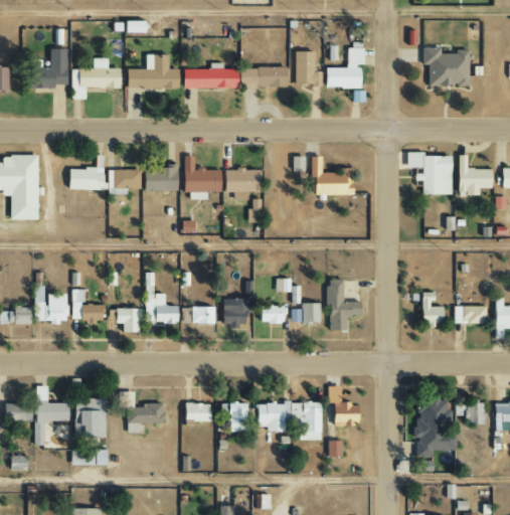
[(145,20),(126,21),(126,33),(145,32),(145,20)]
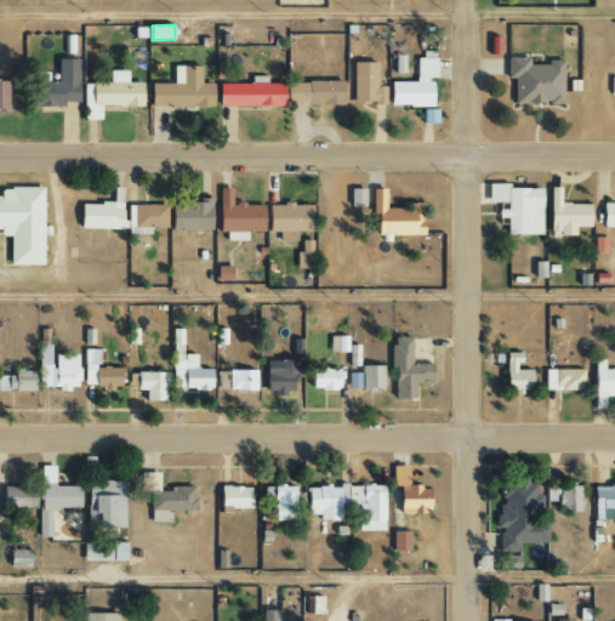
[(394,81),(394,106),(437,107),(437,79),(440,79),(442,58),(421,57),(421,81),(394,81)]
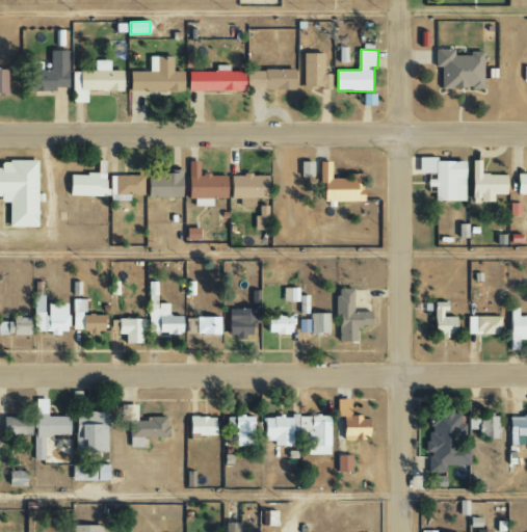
[(486,52),(472,51),(472,56),(457,55),(457,49),(439,49),(438,68),(444,68),(443,88),(485,89),(486,52)]
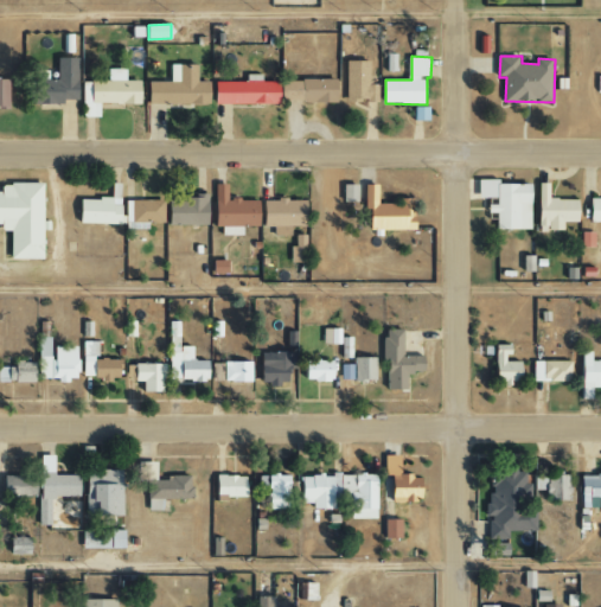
[(80,58),(61,58),(61,80),(34,80),(34,103),(81,102),(80,58)]
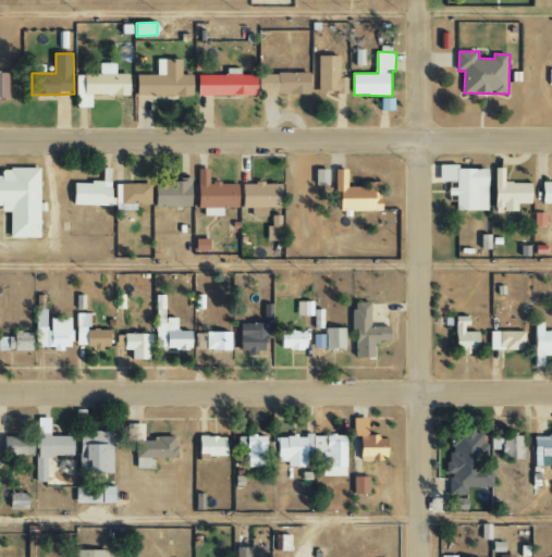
[(350,77),(343,77),(342,56),(320,56),(320,94),(351,93),(350,77)]
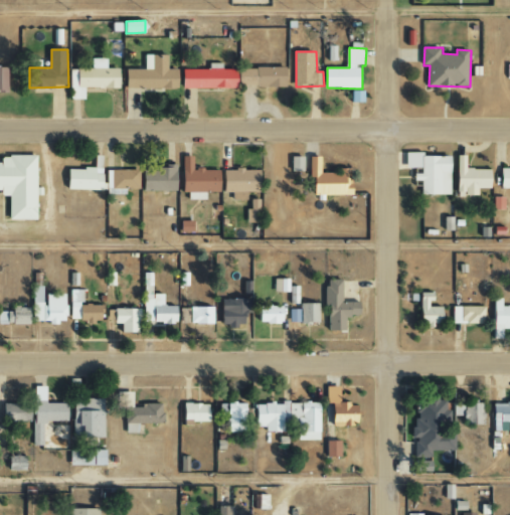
[(180,88),(179,68),(170,69),(170,54),(147,54),(148,68),(128,69),(128,89),(180,88)]
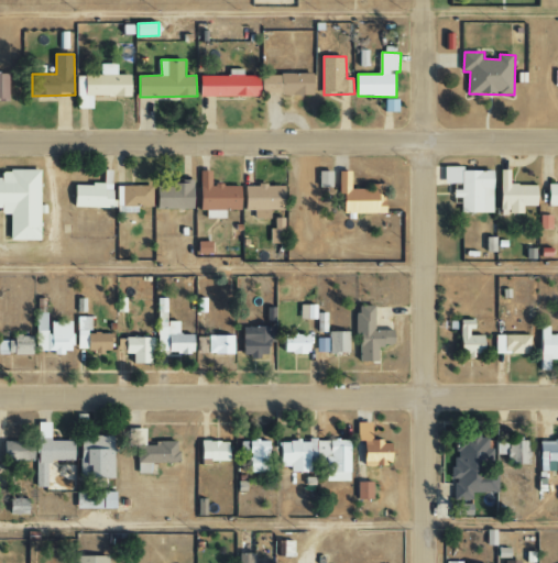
[(132,75),(119,75),(119,64),(102,63),(102,75),(80,75),(79,109),(95,109),(95,96),(132,97),(132,75)]
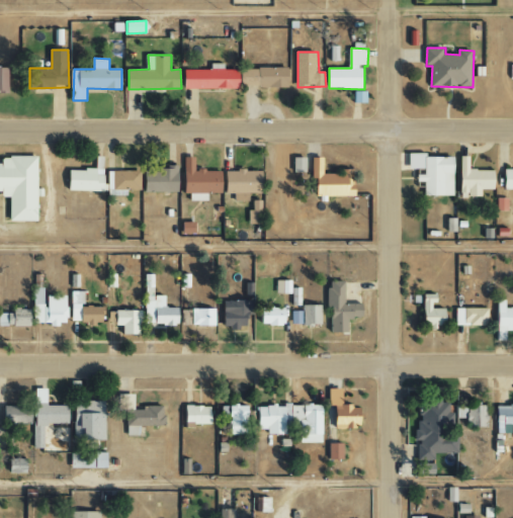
[(185,89),(240,88),(240,70),(226,70),(226,64),(214,64),(214,70),(185,70),(185,89)]
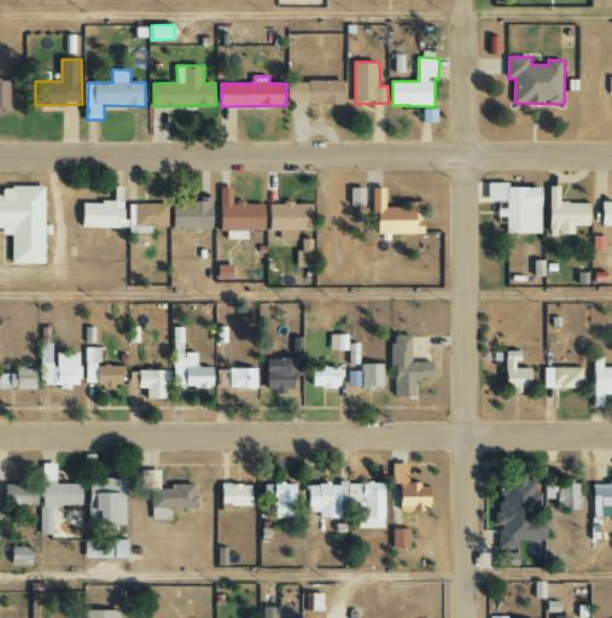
[(12,81),(0,80),(0,108),(11,109),(12,81)]
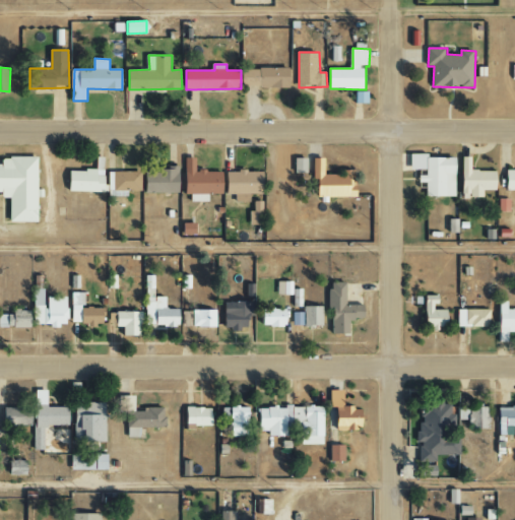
[(291,69),(244,68),(243,86),(290,87),(291,69)]
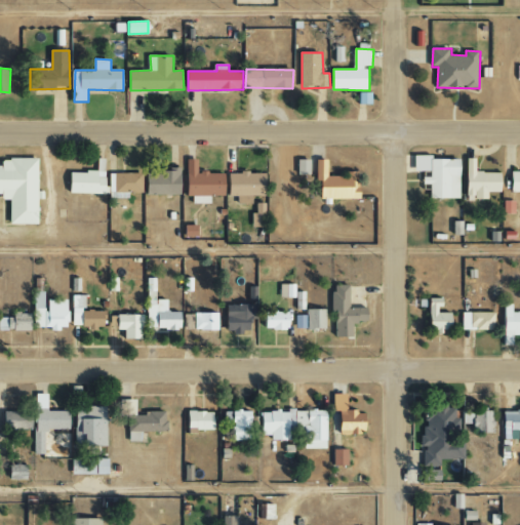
[(432,199),(462,198),(461,158),(432,159),(432,155),(416,155),(416,173),(424,173),(424,185),(432,185),(432,199)]
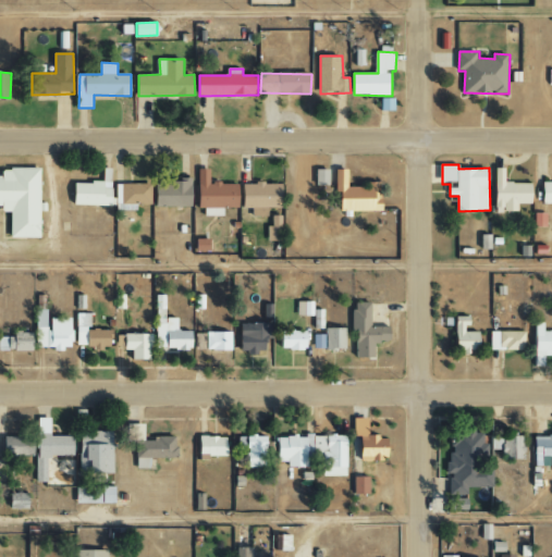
[(114,168),(107,168),(106,183),(75,182),(75,205),(113,206),(114,168)]
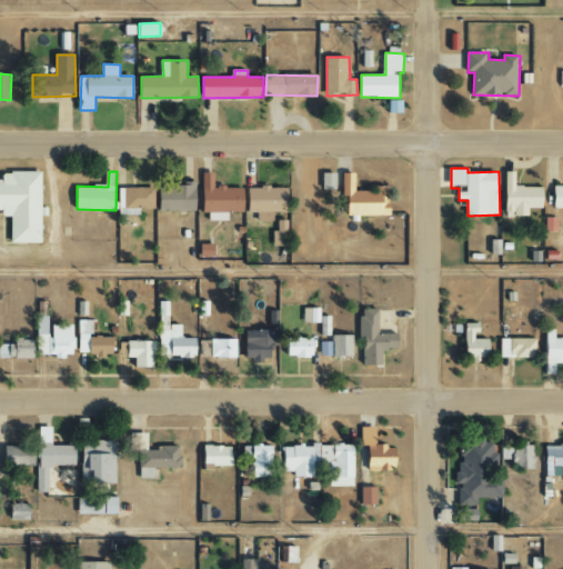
[(544,187),(516,187),(516,171),(508,171),(508,216),(531,216),(531,208),(544,208),(544,187)]
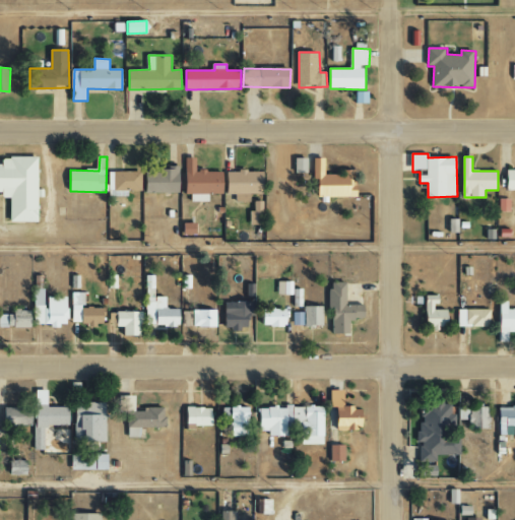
[(223,193),(223,171),(197,171),(197,157),(186,157),(187,194),(223,193)]
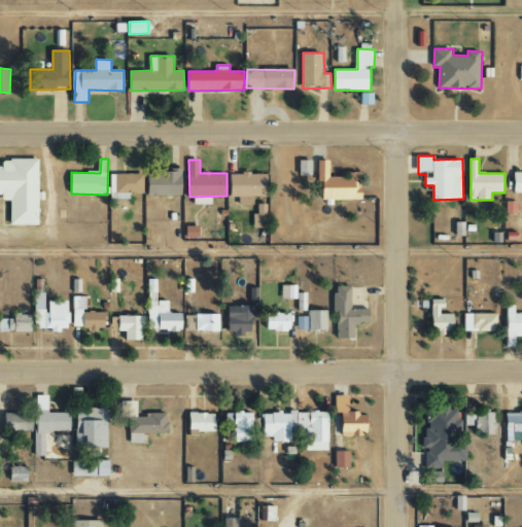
[(313,175),(313,160),(301,160),(301,175),(313,175)]
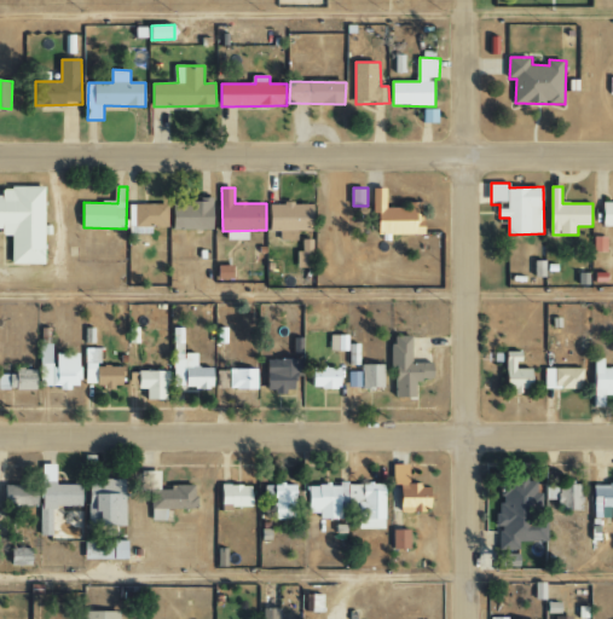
[(424,233),(423,202),(410,202),(410,207),(388,208),(387,187),(376,189),(377,236),(424,233)]
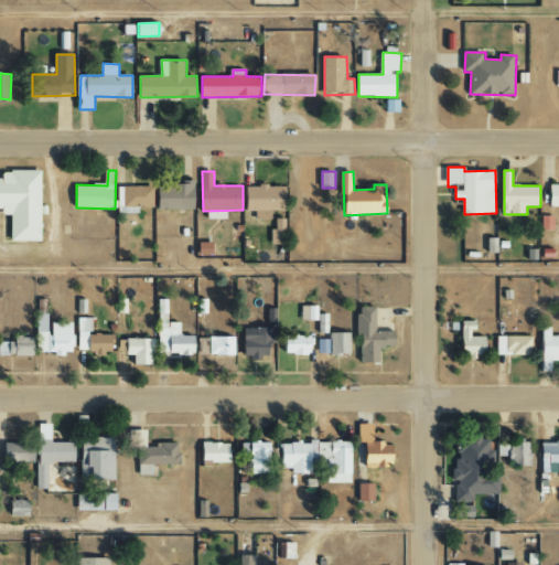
[(160,210),(196,210),(195,183),(160,184),(160,210)]
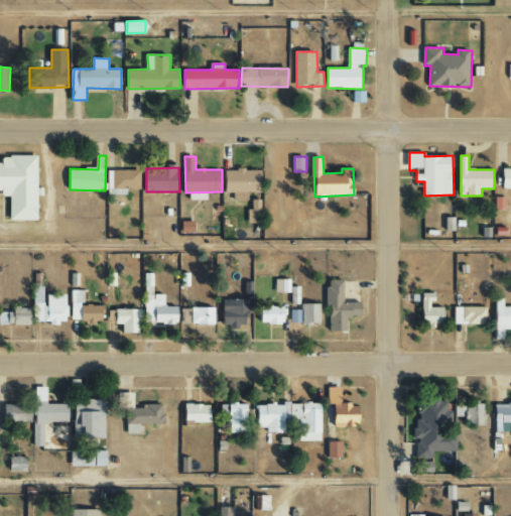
[(263,170),(227,169),(226,191),(236,192),(236,200),(250,201),(250,192),(262,192),(263,170)]
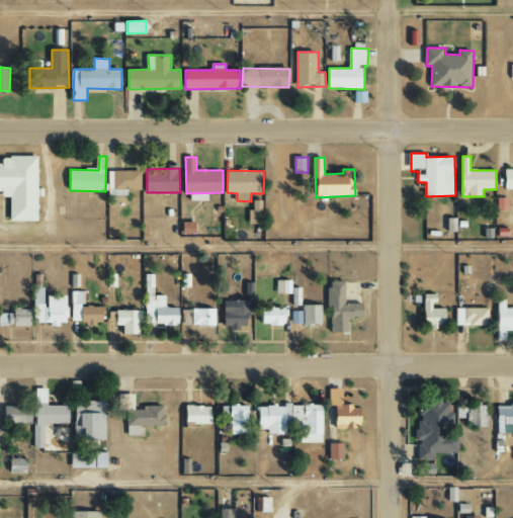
[(143,171),(115,171),(116,185),(111,186),(111,196),(130,195),(130,191),(144,190),(143,171)]
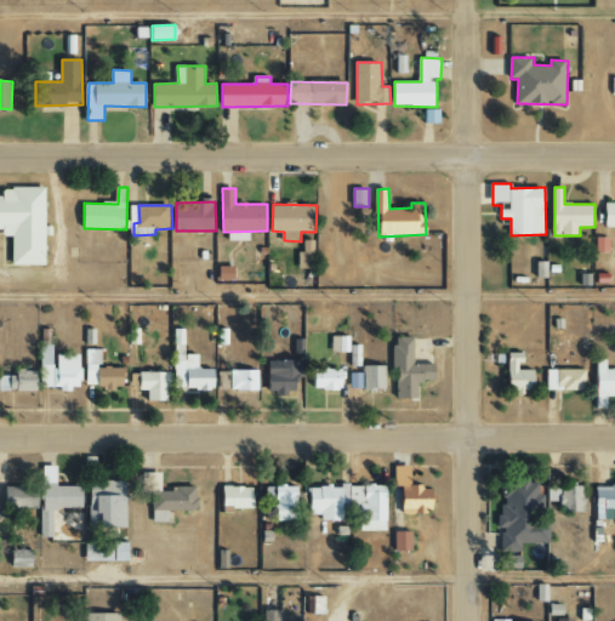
[(318,240),(305,239),(305,251),(301,251),(301,268),(317,269),(318,240)]
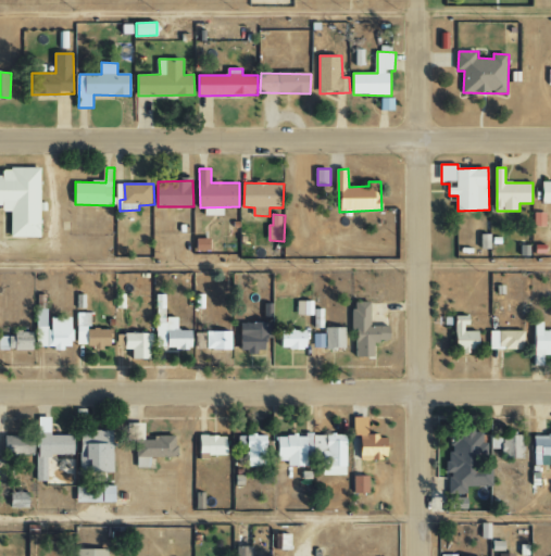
[(198,251),(212,250),(212,238),(197,239),(198,251)]
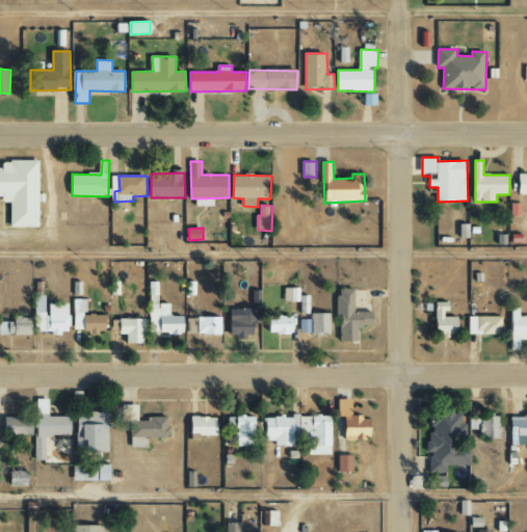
[(301,301),(301,288),(287,288),(286,301),(301,301)]
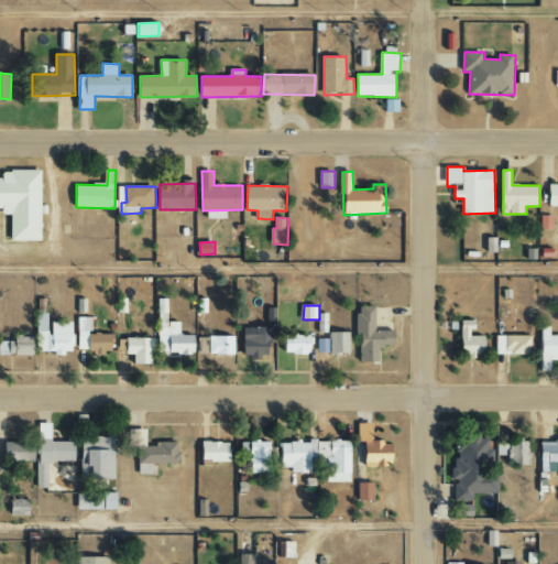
[(379,331),(379,306),(360,306),(360,361),(380,361),(380,346),(397,346),(397,331),(379,331)]
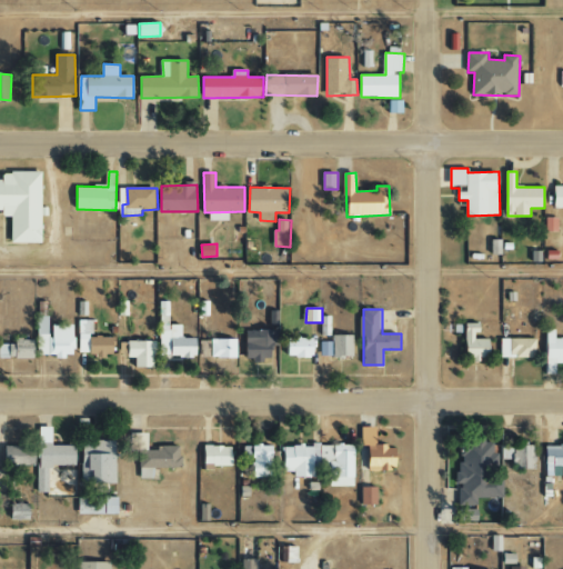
[(39,356),(57,355),(57,357),(74,357),(74,325),(50,325),(50,316),(39,317),(39,356)]
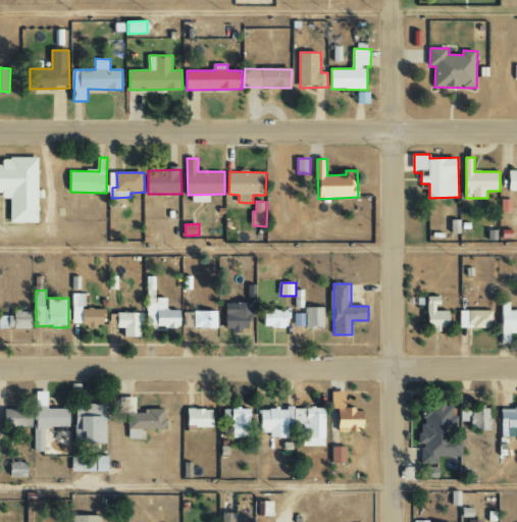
[(298,308),(307,308),(306,290),(298,291),(298,308)]
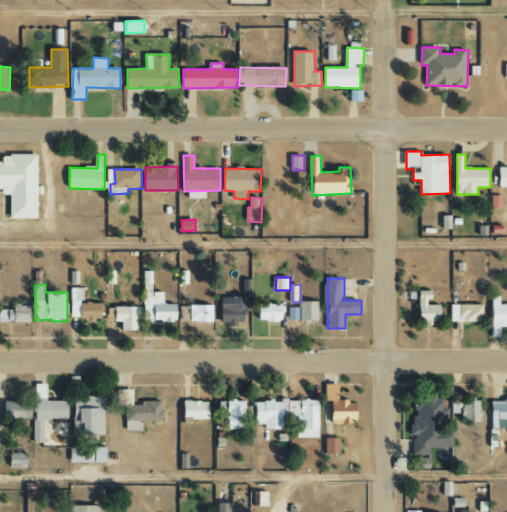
[(73,319),(95,319),(95,318),(104,318),(104,303),(85,303),(85,288),(73,288),(73,319)]
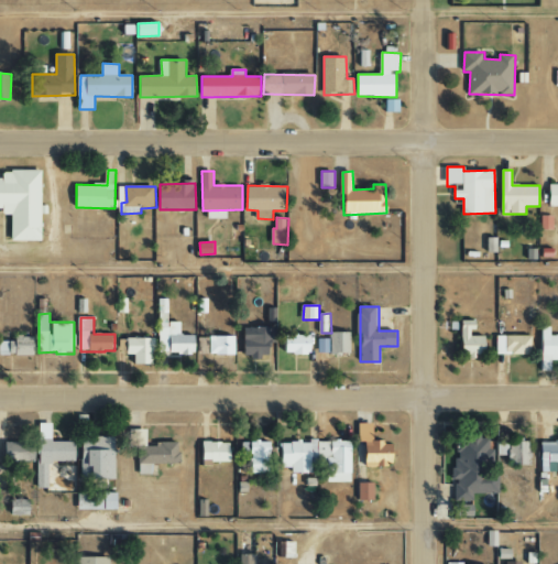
[(474,320),(462,320),(461,346),(471,346),(470,355),(484,356),(484,336),(474,336),(474,320)]
